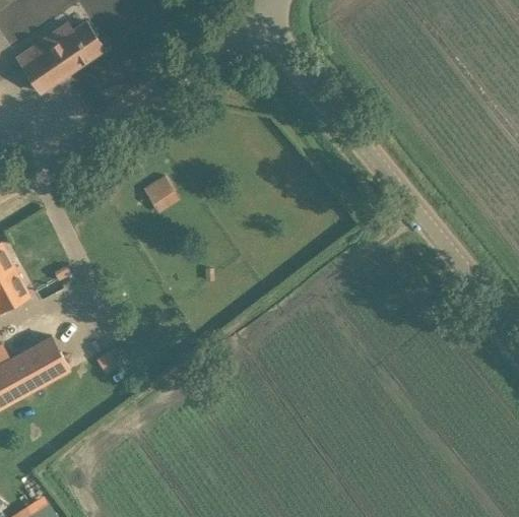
[(107,51),(87,21),(73,30),(69,25),(19,60),(43,94),(107,51)]
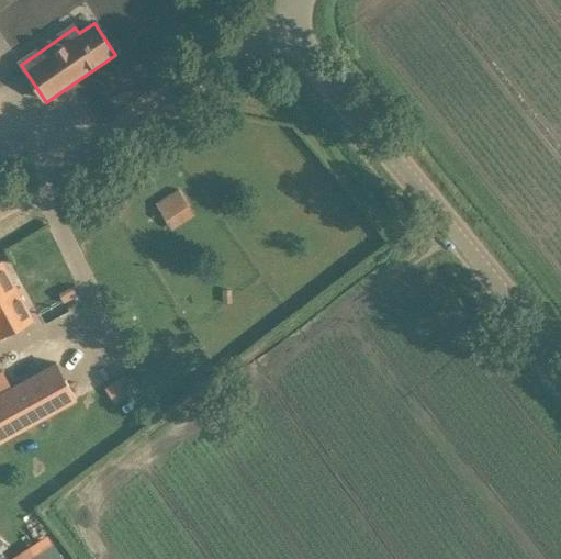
[(167,223),(189,209),(179,193),(156,208),(167,223)]
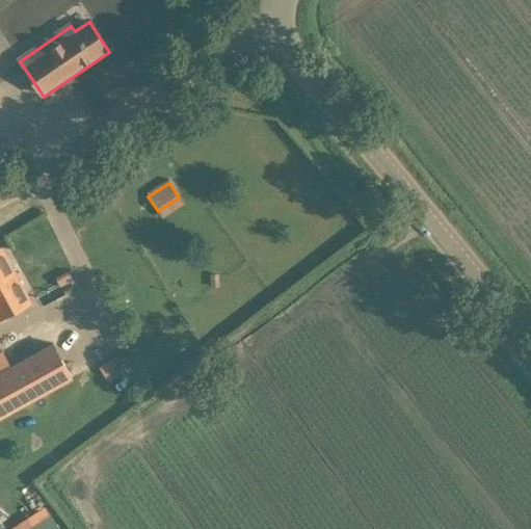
[(0,321),(32,303),(12,268),(3,249),(0,250),(0,321)]
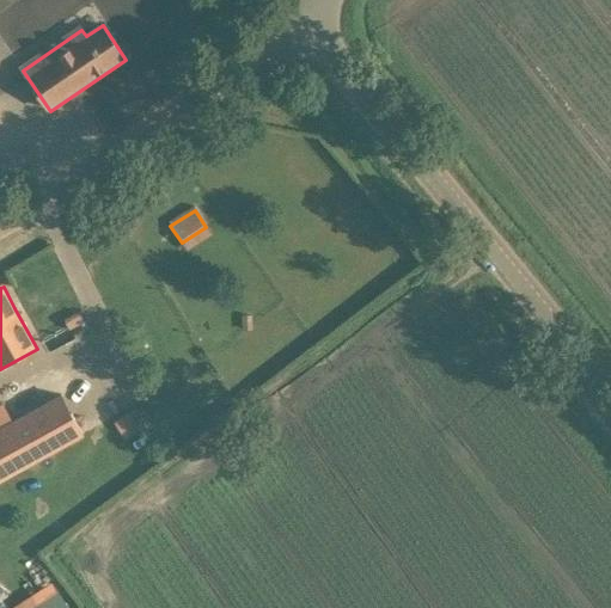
[(81,314),(66,323),(71,331),(85,324),(81,314)]
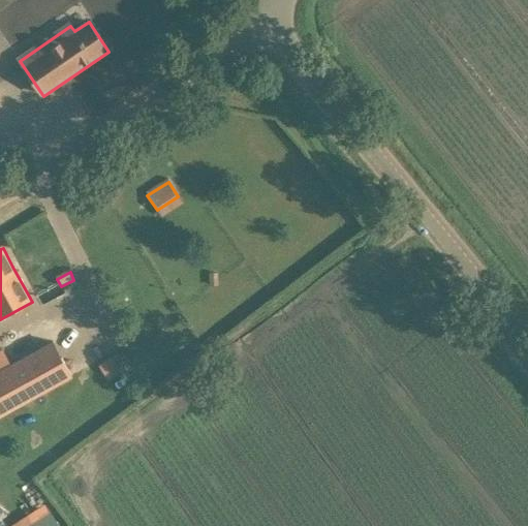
[(0,419),(73,378),(54,342),(0,372),(0,419)]
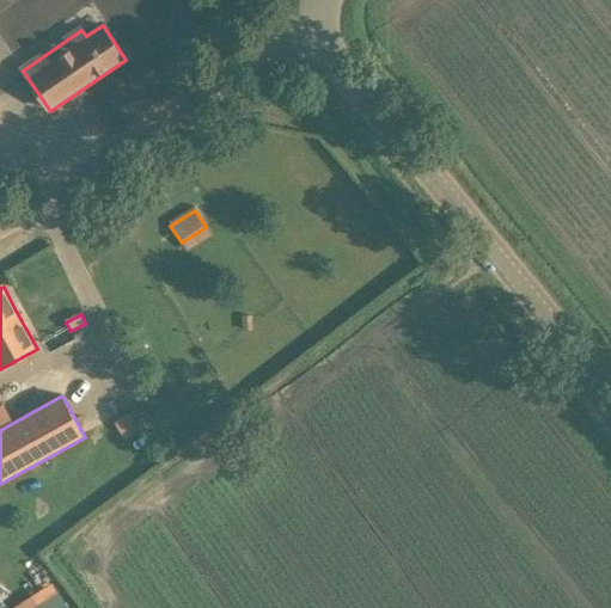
[(69,607),(54,582),(10,607),(69,607)]
